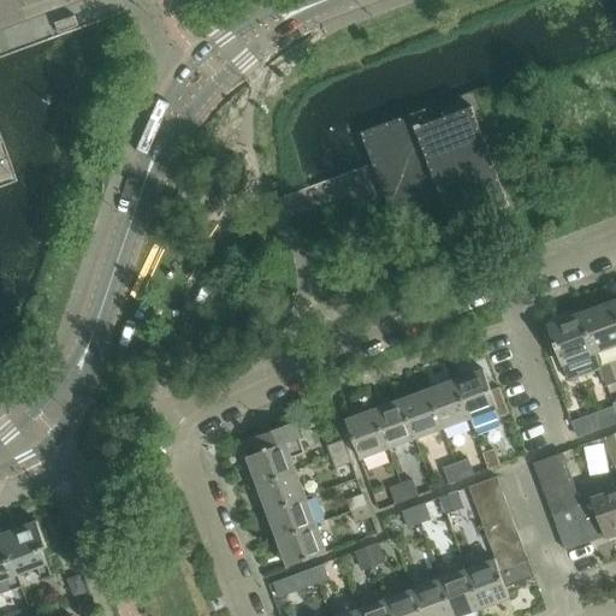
[(361,132),(372,163),(373,165),(378,164),(397,214),(442,197),(452,226),(509,205),(473,108),(431,124),(425,108),(361,132)]
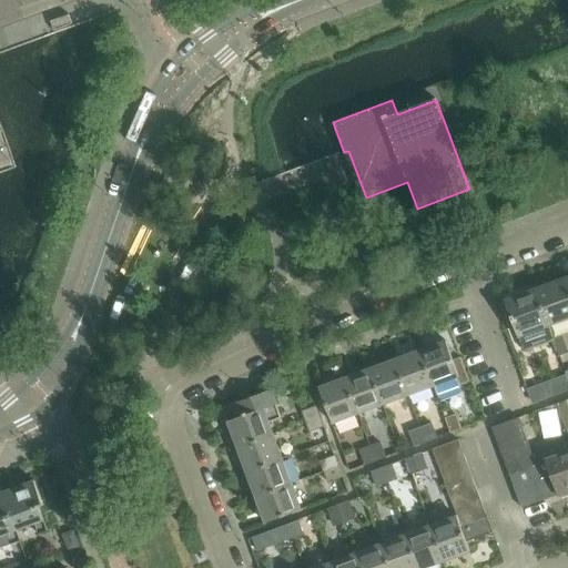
[(567,282),(567,279),(537,290),(550,327),(567,320),(567,282)]
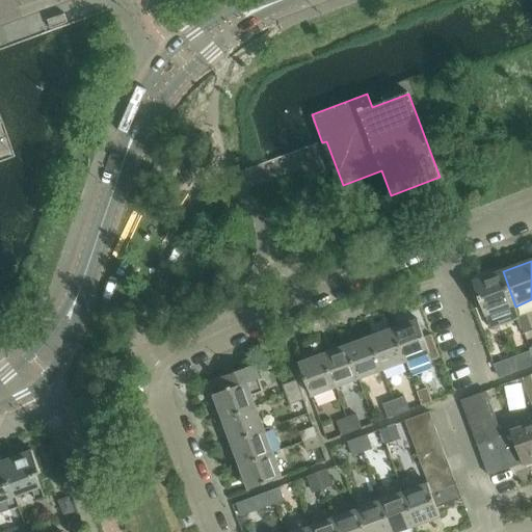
[(487,317),(515,307),(503,271),(474,282),(487,317)]
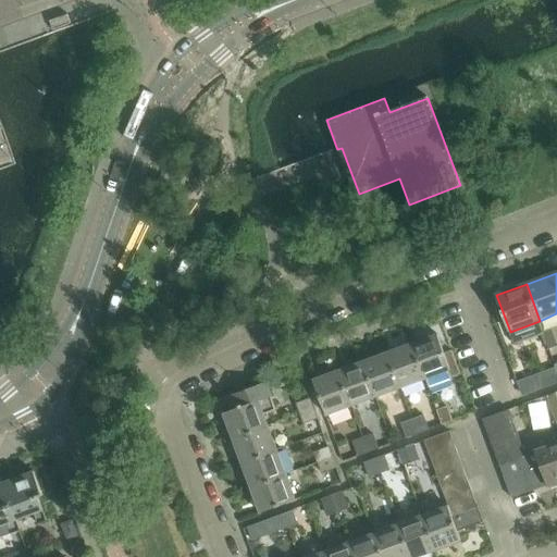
[(556,347),(556,338),(554,330),(544,333),(552,350),(556,347)]
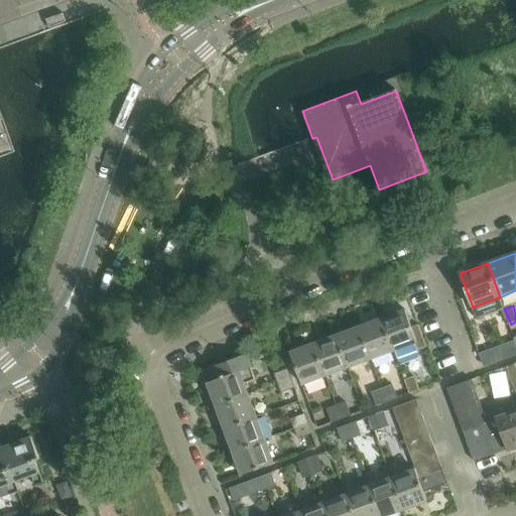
[(382,317),(394,350),(397,358),(427,346),(419,324),(412,327),(405,308),(382,317)]
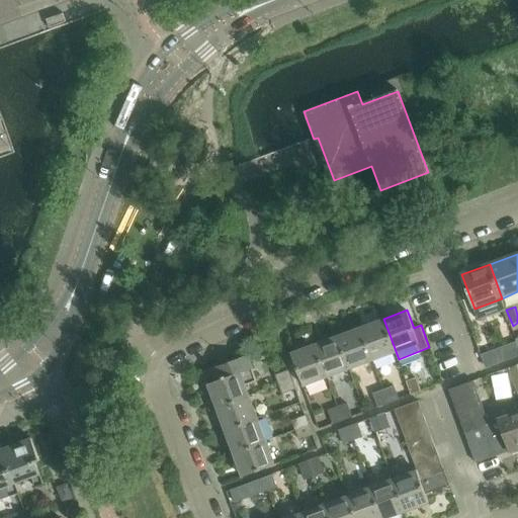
[(493,333),(487,317),(479,320),(485,336),(493,333)]
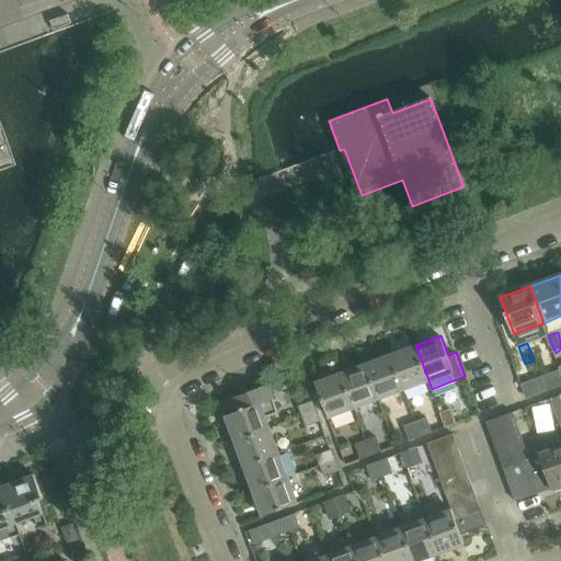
[(415,345),(390,355),(403,390),(428,380),(415,345)]
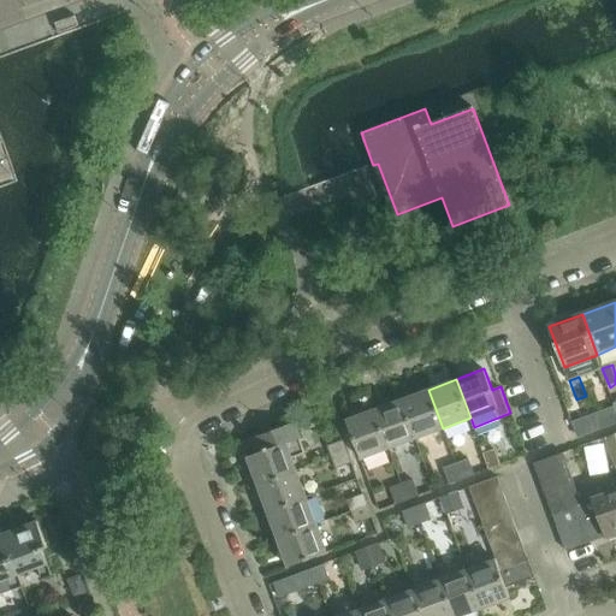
[(402,400),(416,438),(443,428),(428,390),(402,400)]
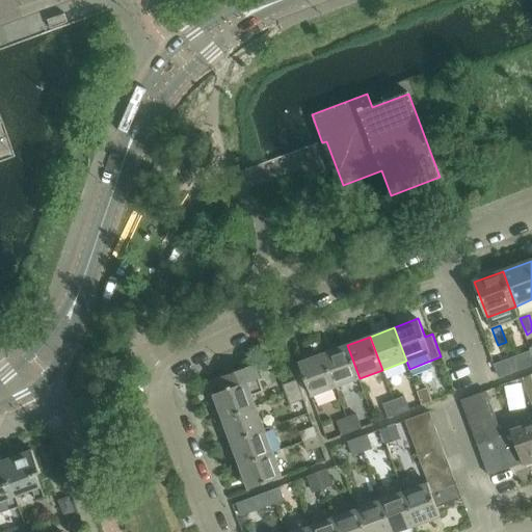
[(347,345),(324,353),(336,388),(360,378),(347,345)]
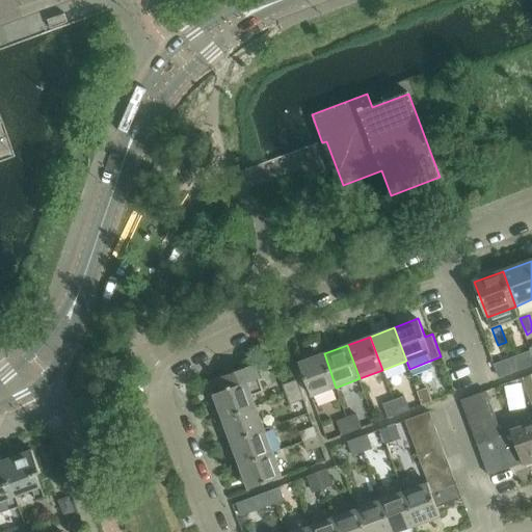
[(312,396),(336,388),(324,353),(299,363),(312,396)]
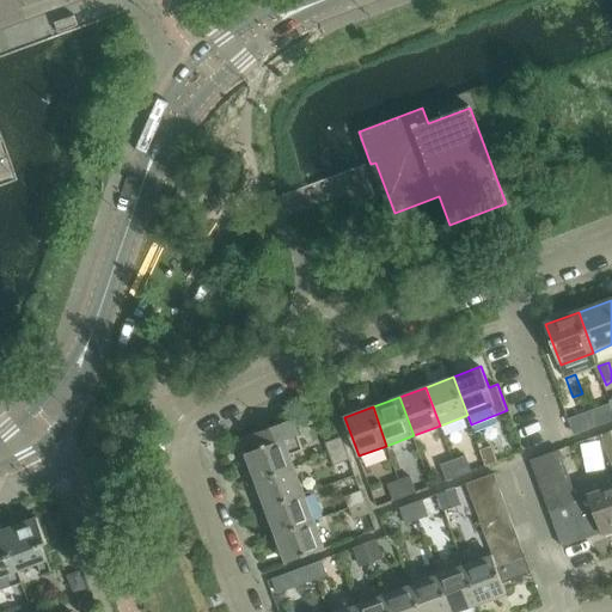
[(246,454),(256,482),(295,467),(291,456),(304,451),(293,421),(249,438),(254,452),(246,454)]
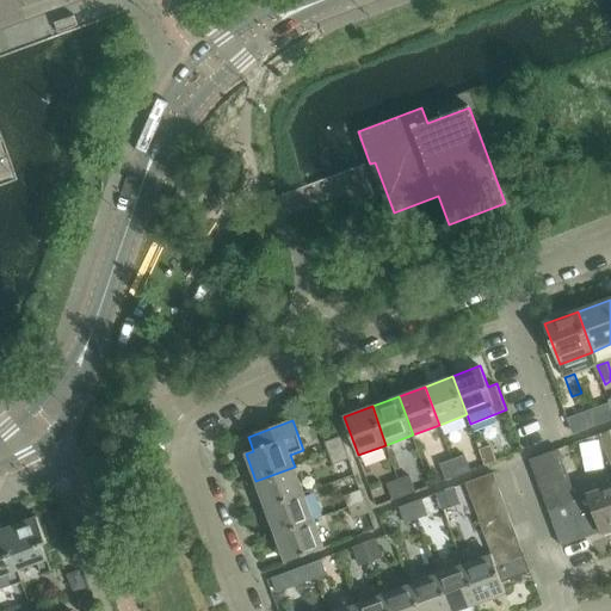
[(326,443),(329,454),(346,448),(341,437),(326,443)]
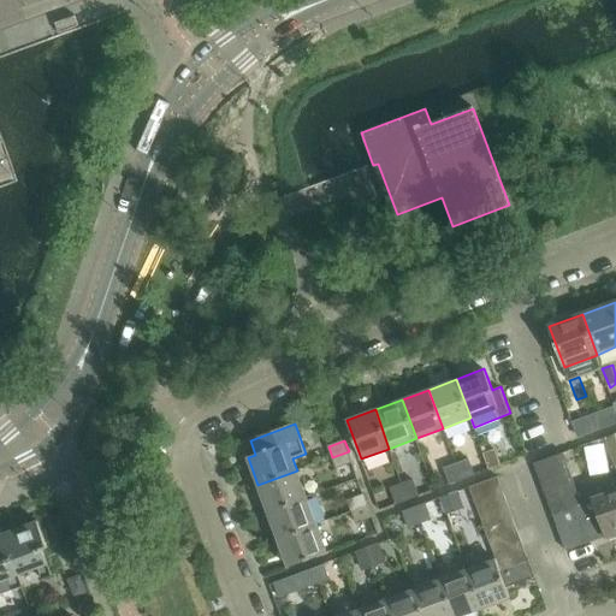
[(490,471),(501,466),(495,450),(484,454),(490,471)]
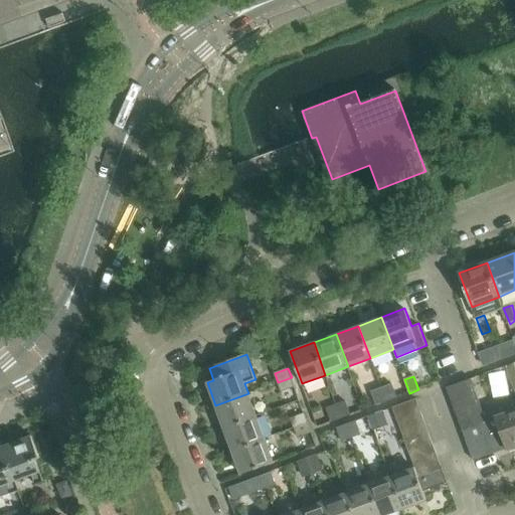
[(278,382),(282,392),(295,387),(292,377),(278,382)]
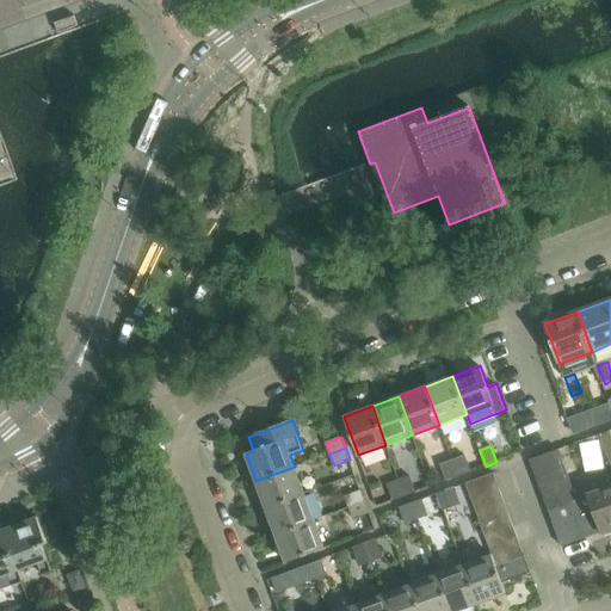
[(530,460),(535,474),(565,462),(559,449),(530,460)]
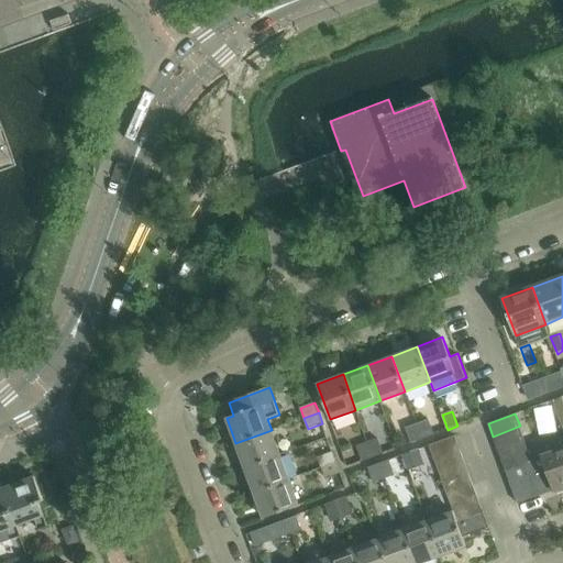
[(422,439),(432,434),(427,420),(417,424),(422,439)]
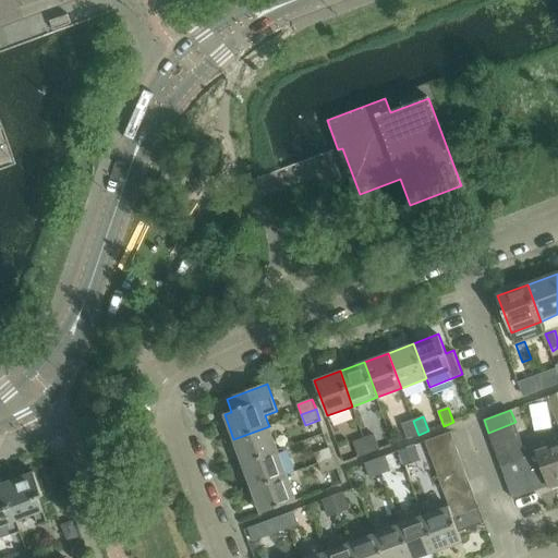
[(413,421),(403,424),(409,438),(419,435),(413,421)]
